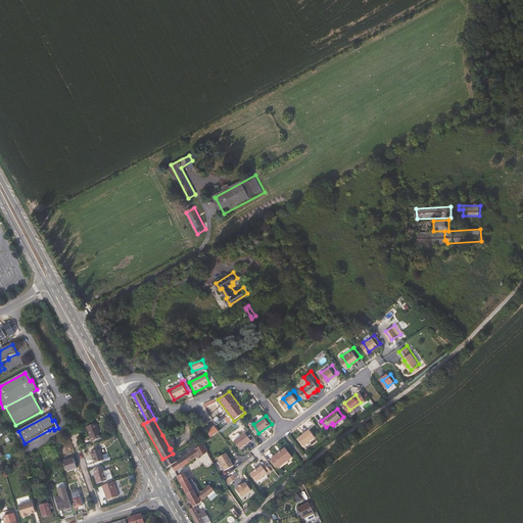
[(92,442),(101,438),(95,424),(86,428),(92,442)]
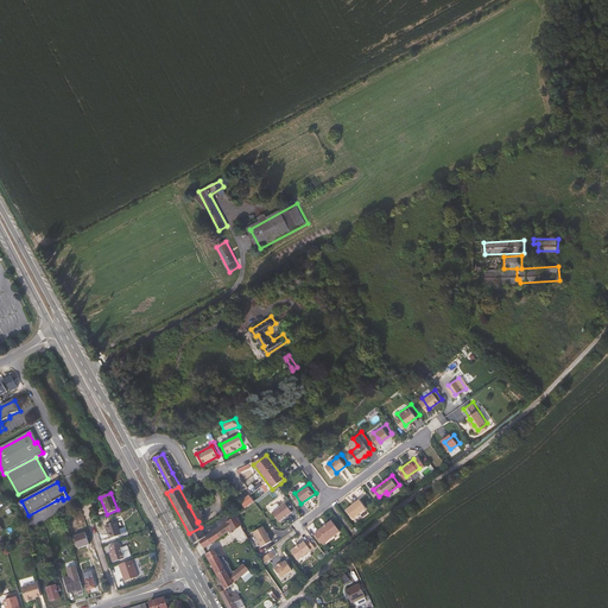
[(246,508),(252,502),(247,496),(240,502),(246,508)]
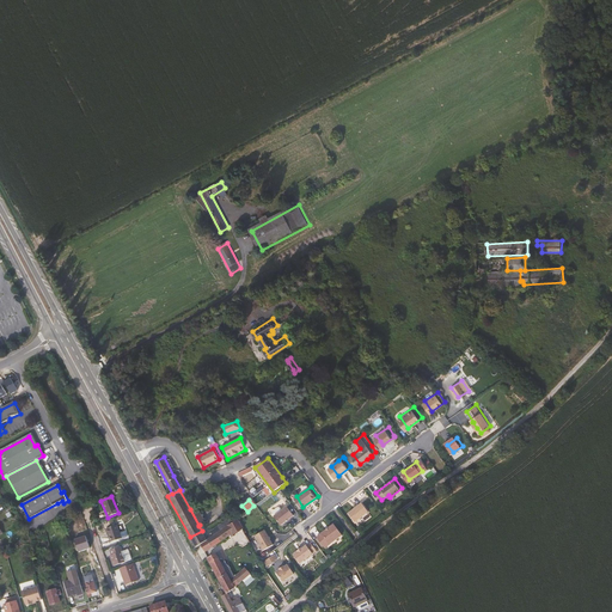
[(282,522),(295,513),(289,505),(276,514),(282,522)]
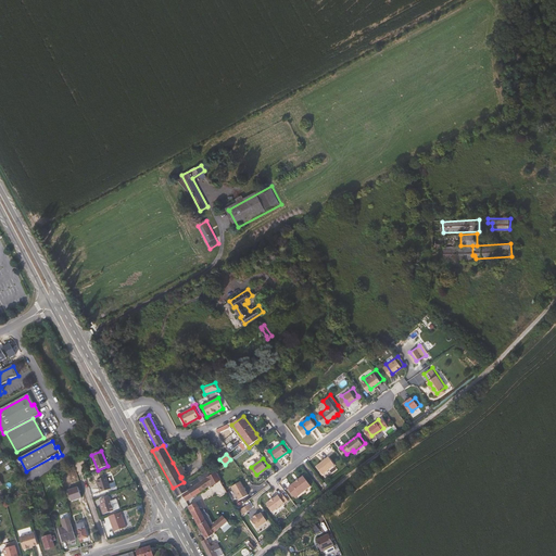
[(187,475),(178,459),(173,463),(180,477),(181,477),(187,475)]
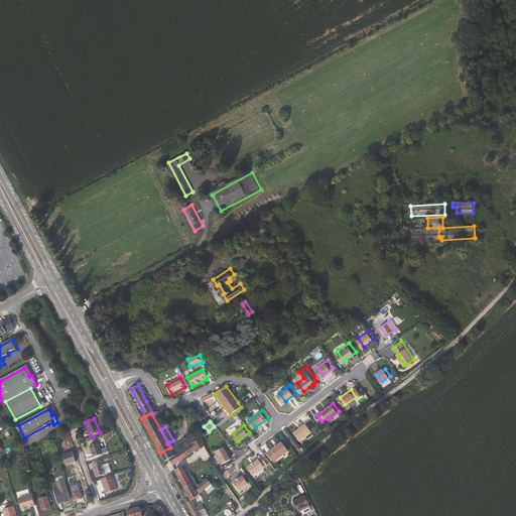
[(299,442),(310,433),(305,426),(293,434),(299,442)]
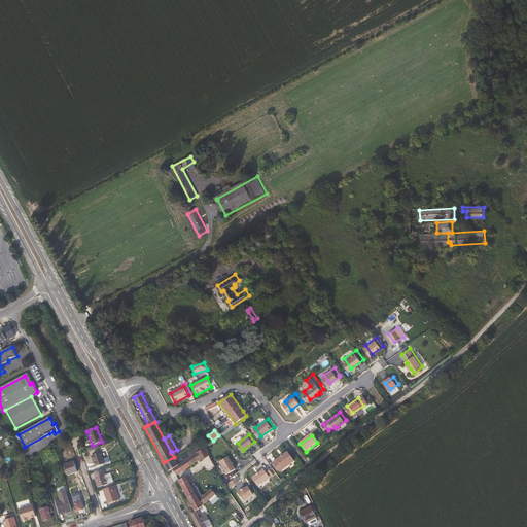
[(200,450),(183,461),(179,465),(169,472),(172,478),(177,476),(200,461),(200,462),(210,455),(206,447),(200,450)]
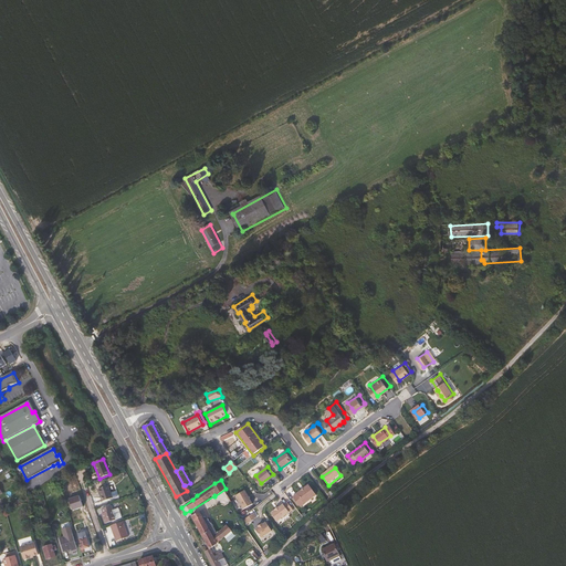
[(211,480),(195,492),(197,494),(197,495),(215,483),(211,480)]
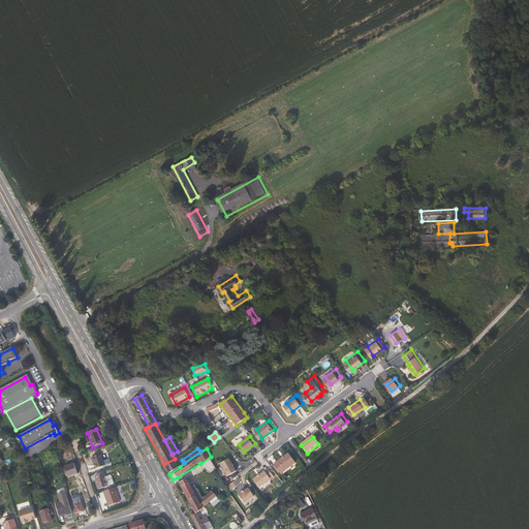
[(92,458),(95,469),(104,466),(100,455),(92,458)]
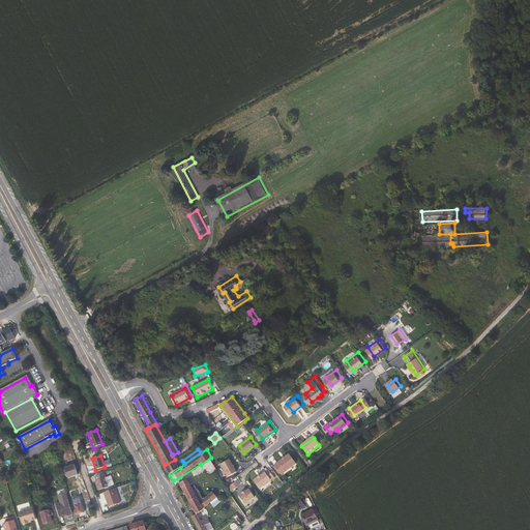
[(274,467),(282,476),(297,465),(290,455),(274,467)]
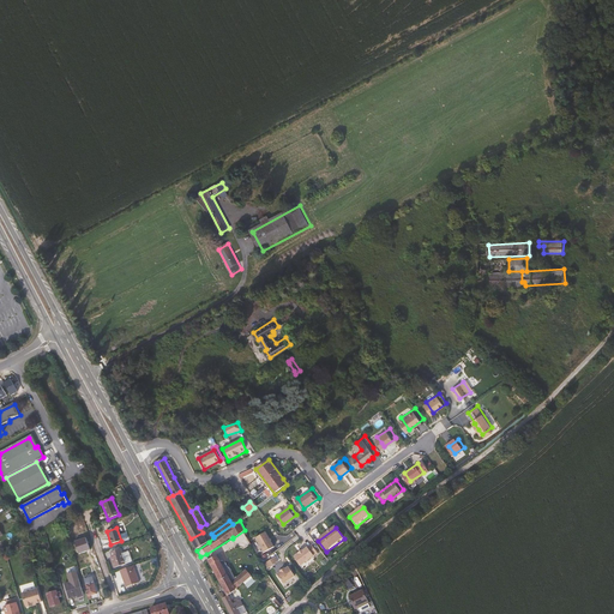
[(258,536),(266,551),(276,546),(268,530),(258,536)]
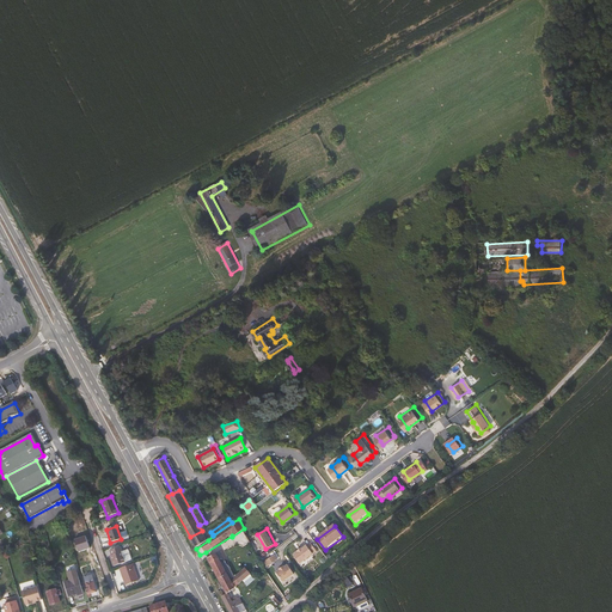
[(202,532),(203,531),(202,530),(202,531),(190,537),(196,549),(208,540),(207,539),(202,532)]
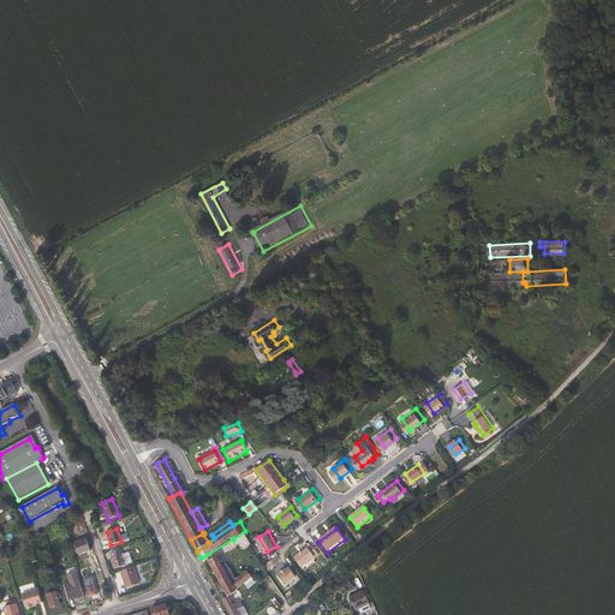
[(85,538),(75,542),(78,554),(89,550),(85,538)]
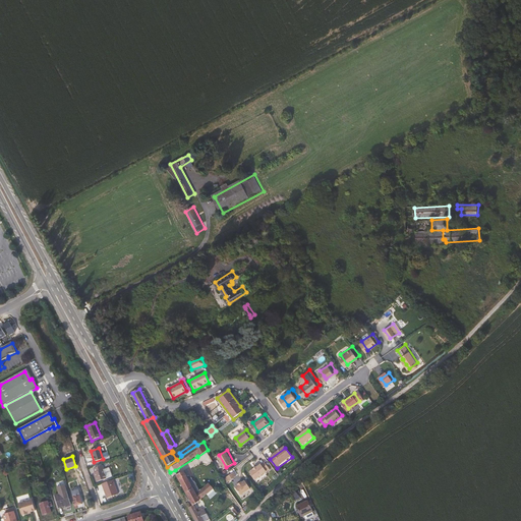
[(250,474),(255,482),(271,470),(266,463),(257,469),(257,468),(253,471),(254,471),(250,474)]
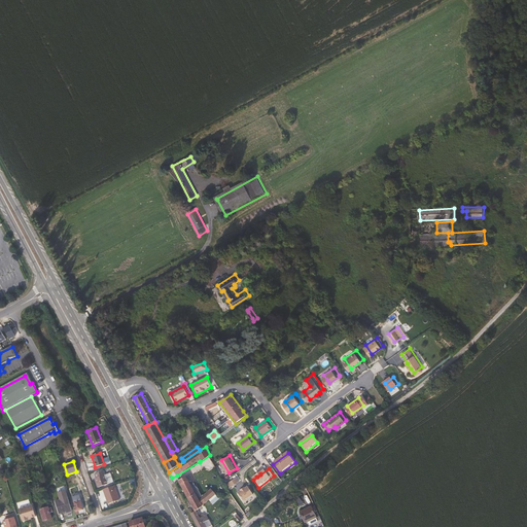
[(113,483),(110,475),(104,476),(103,471),(95,475),(96,479),(95,479),(99,488),(113,483)]
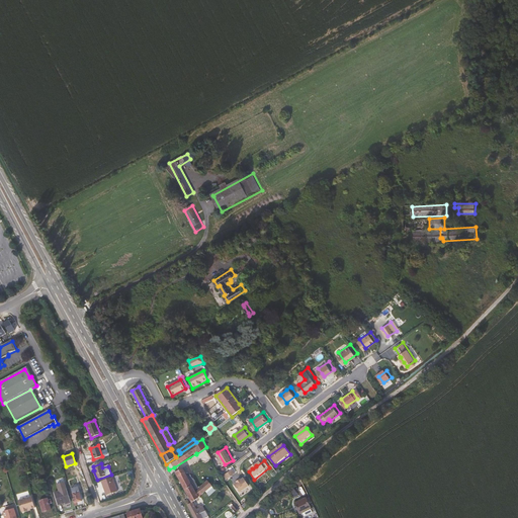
[(74,469),(82,494),(88,491),(80,467),(77,468),(74,469)]
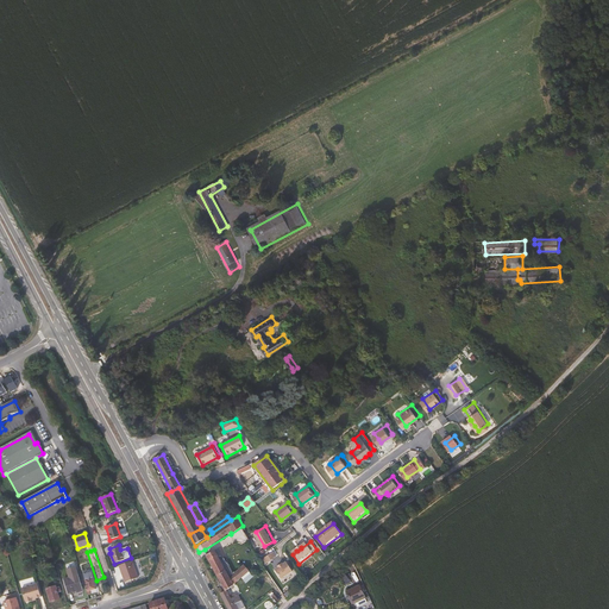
[(215,551),(207,556),(218,577),(226,572),(230,577),(233,575),(234,575),(227,562),(226,563),(223,557),(219,559),(215,551)]
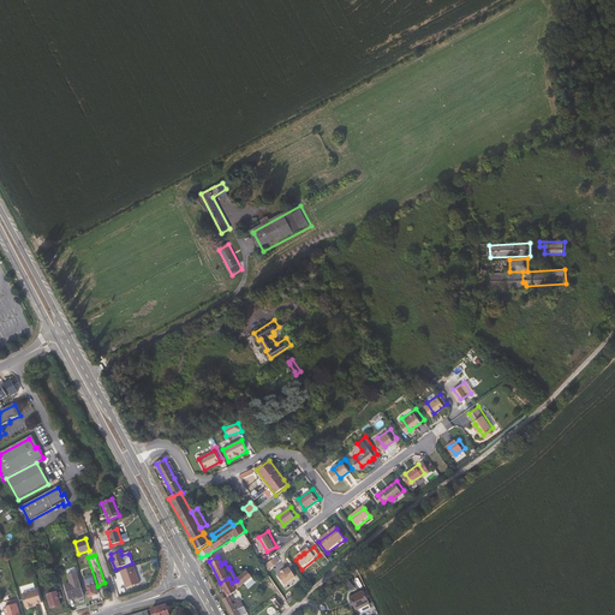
[(276,556),(266,565),(269,569),(280,561),(276,556)]
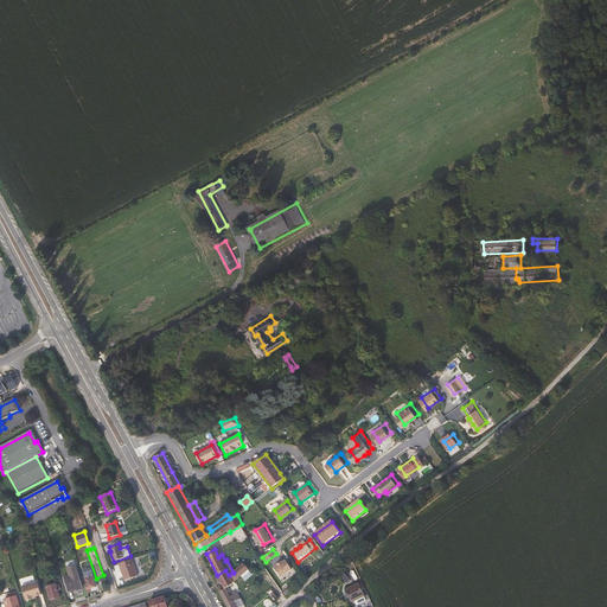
[(125,581),(138,577),(132,560),(119,564),(125,581)]
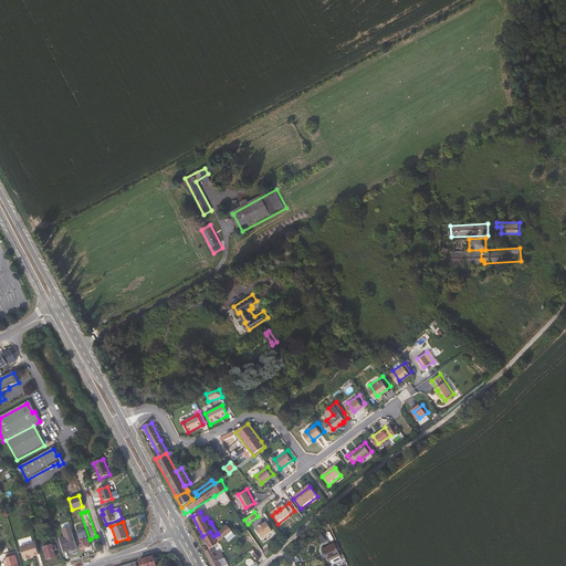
[(257,530),(262,538),(273,531),(266,523),(264,524),(263,524),(259,527),(260,527),(257,530)]
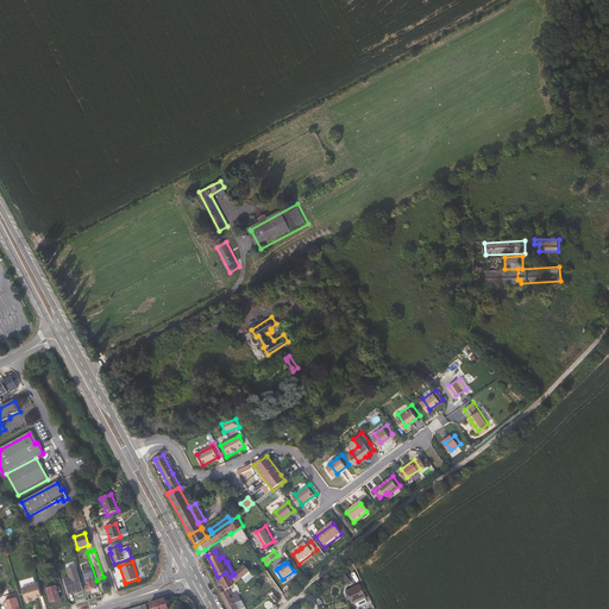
[(249,571),(244,565),(234,575),(233,575),(238,582),(240,578),(249,571)]
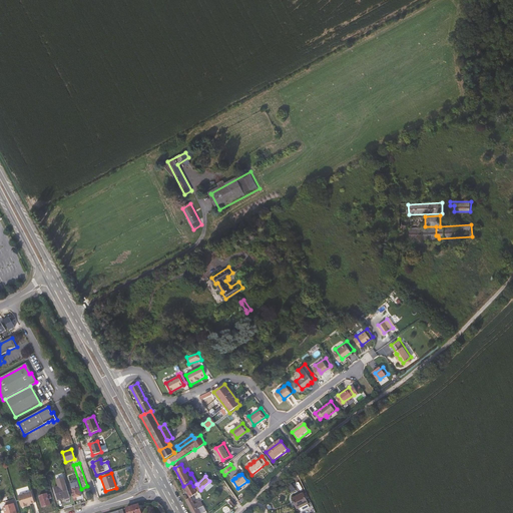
[(64,477),(56,479),(57,487),(66,485),(64,477)]
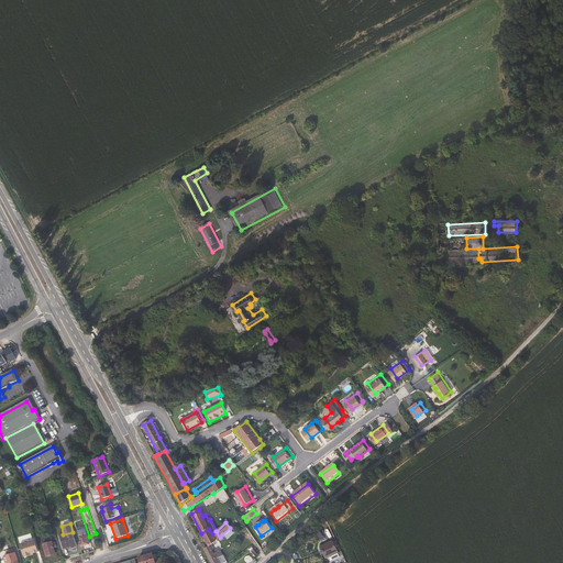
[(227,538),(232,532),(230,528),(222,534),(223,537),(224,536),(227,538)]
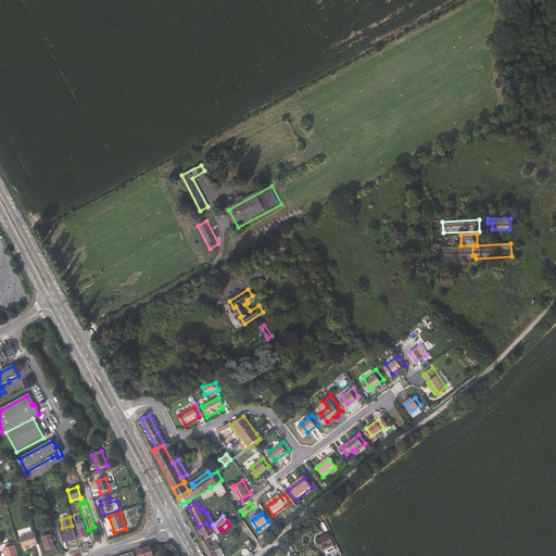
[(81,543),(80,540),(87,538),(83,522),(76,525),(78,535),(77,535),(79,543),(81,543)]
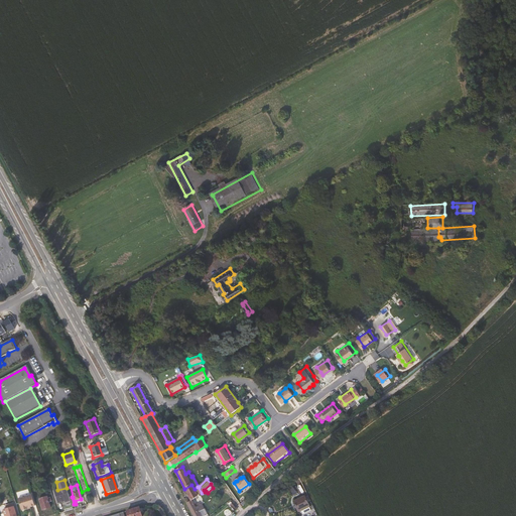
[(191,501),(202,493),(198,487),(195,489),(191,485),(184,489),(191,501)]
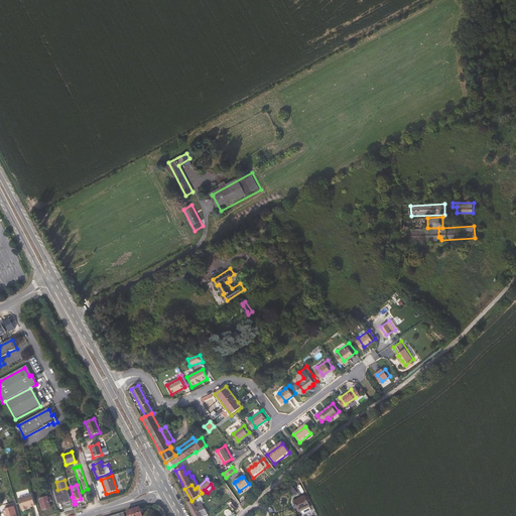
[(69,492),(68,492),(67,488),(57,490),(54,491),(58,503),(66,501),(67,504),(71,503),(69,495),(70,495),(69,492)]
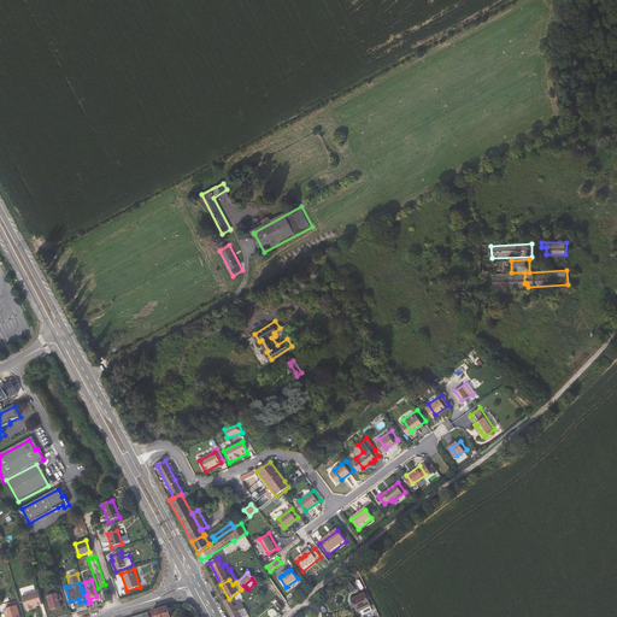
[(33,607),(36,606),(41,605),(37,592),(22,597),(25,610),(27,609),(28,611),(33,609),(33,607)]
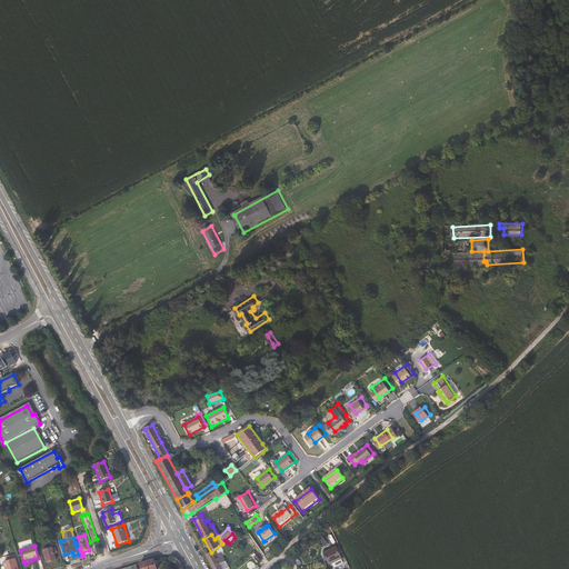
[(56,549),(53,550),(52,548),(43,550),(47,562),(56,560),(55,555),(57,553),(56,549)]
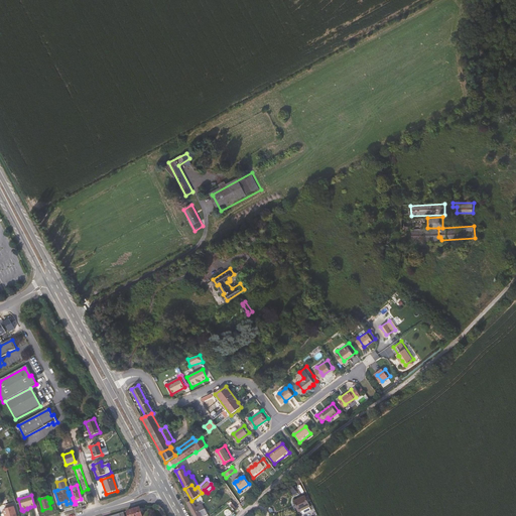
[(306,512),(311,510),(305,497),(294,502),(299,512),(305,509),(306,512)]
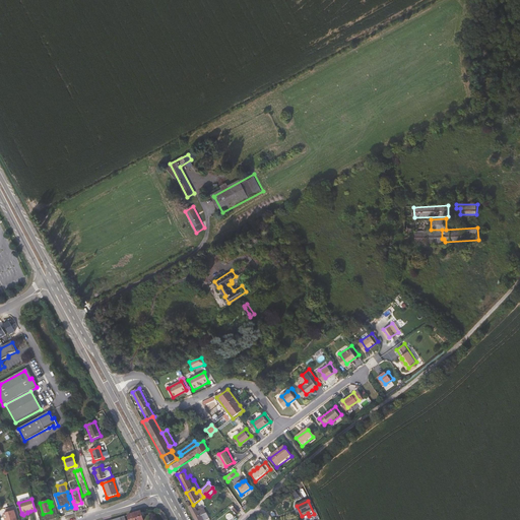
[(203,508),(202,509),(197,512),(196,510),(193,505),(189,508),(195,519),(202,519),(201,516),(206,513),(203,508)]
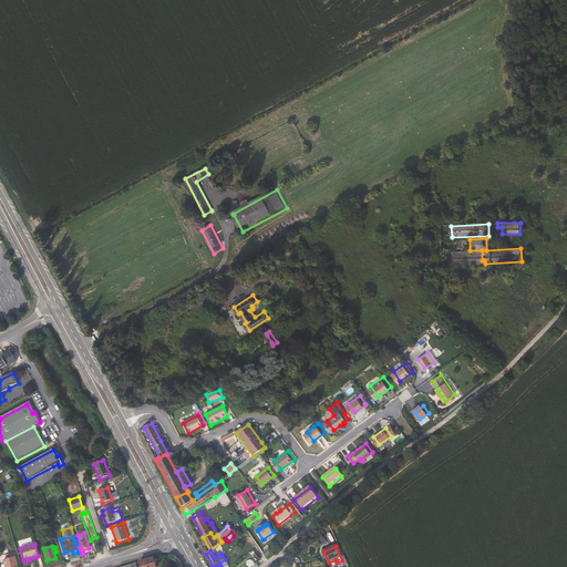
[(17,566),(14,558),(13,558),(12,554),(7,556),(8,560),(3,562),(4,565),(3,566),(6,566),(4,566),(17,566)]
